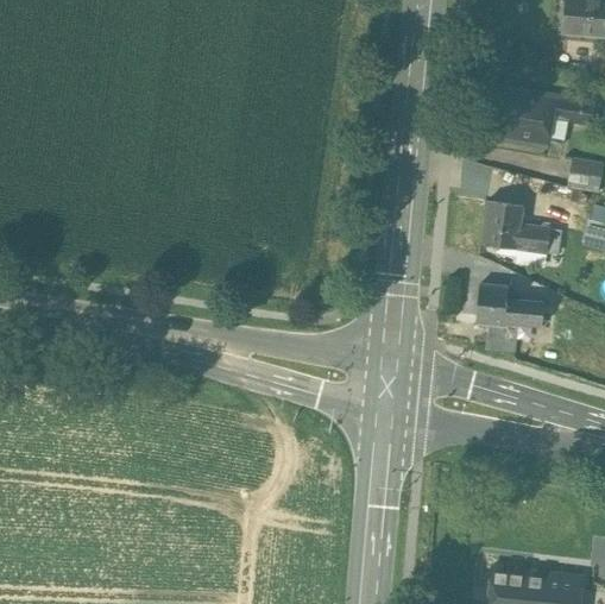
[(604,0),(566,0),(560,33),(604,41),(604,0)]
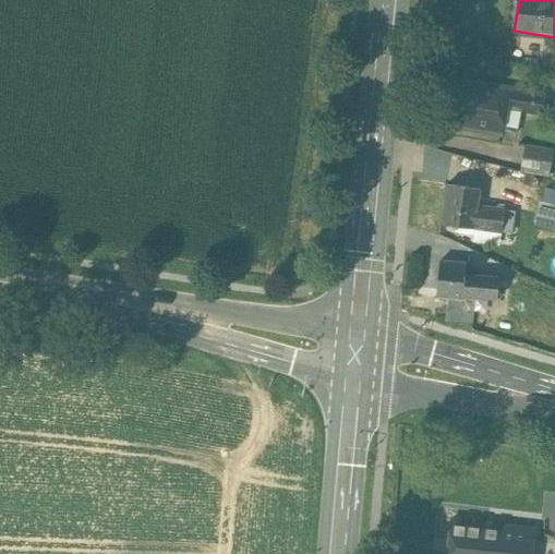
[(457,80),(449,127),(504,136),(508,106),(544,112),(547,95),(457,80)]
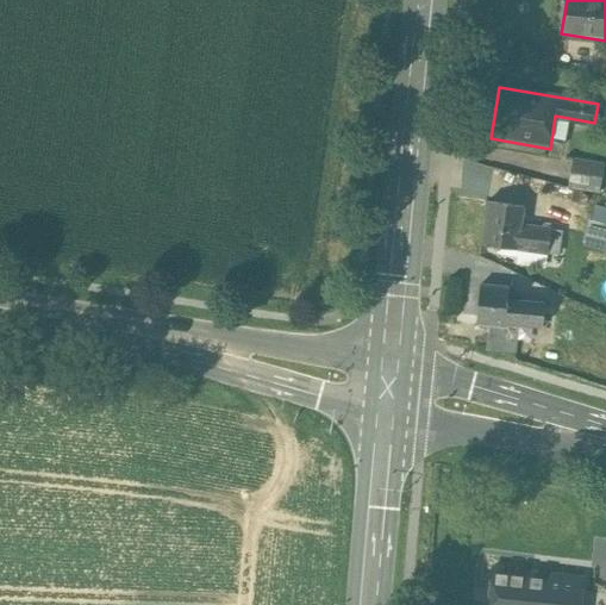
[(600,194),(605,164),(573,160),(567,188),(600,194)]
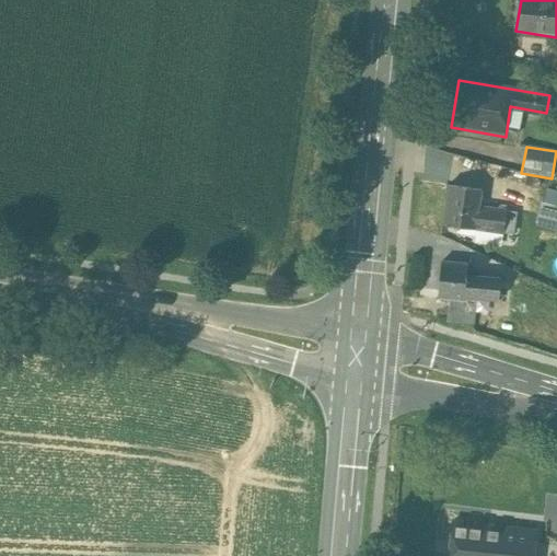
[(443,185),(441,228),(512,232),(513,209),(478,207),(479,187),(443,185)]
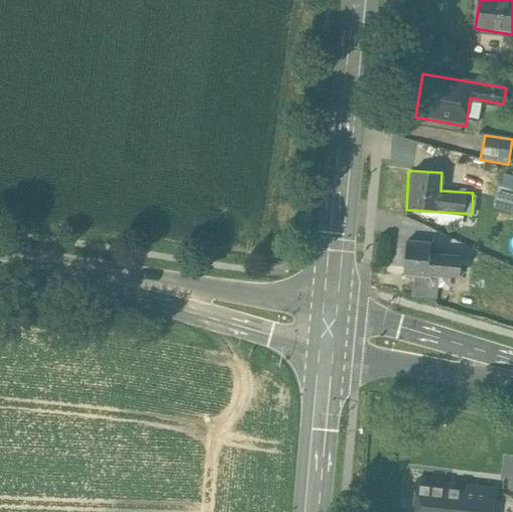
[(512,190),(498,186),(493,201),(512,207),(512,190)]
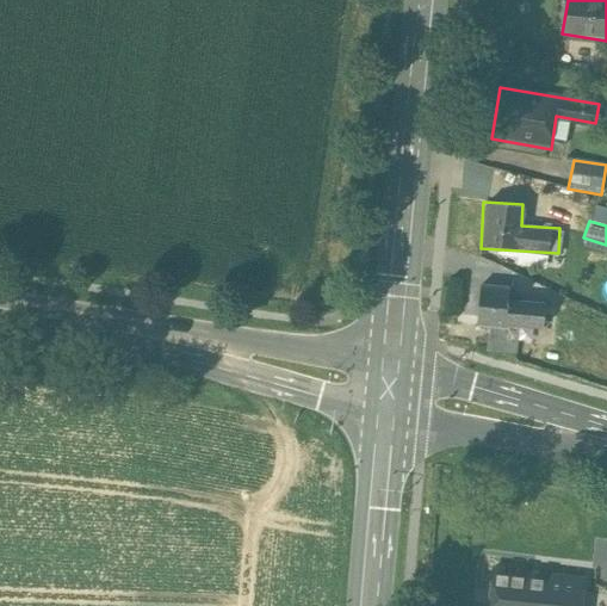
[(479,285),(476,327),(488,328),(487,350),(516,352),(518,329),(540,332),(543,303),(509,301),(509,288),(479,285)]
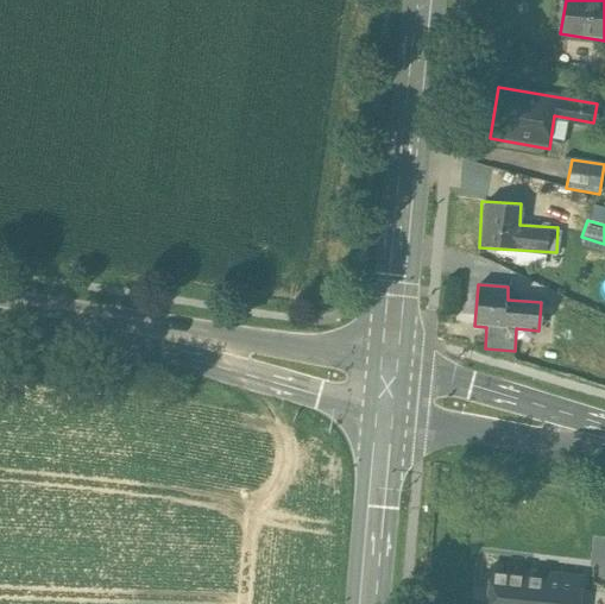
[(544,577),(491,571),(487,603),(530,603),(531,593),(542,595),(544,577)]
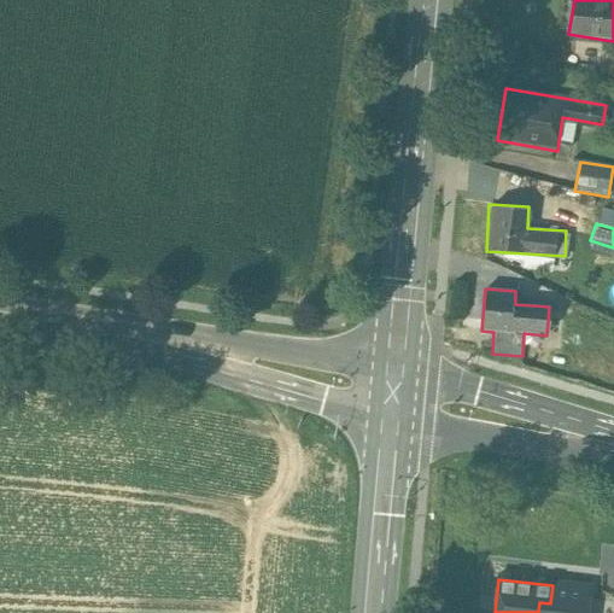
[(583,612),(585,589),(553,585),(550,603),(539,602),(538,612),(583,612)]
